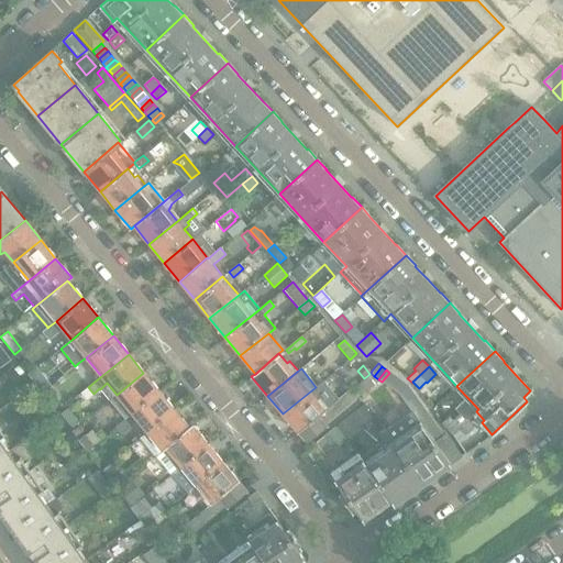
[(132,414),(158,392),(143,373),(117,395),(110,400),(125,419),(132,414)]
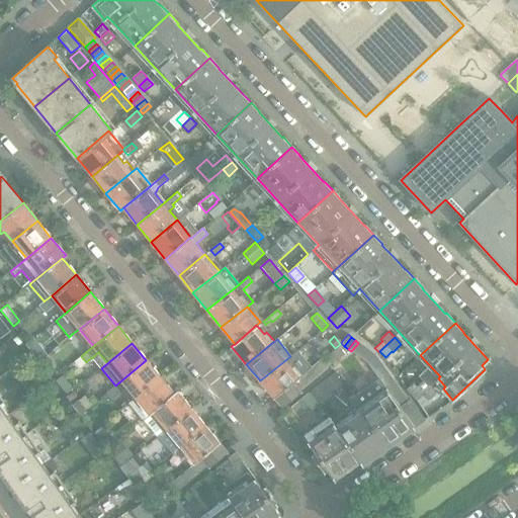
[(358,343),(351,351),(355,354),(362,345),(358,343)]
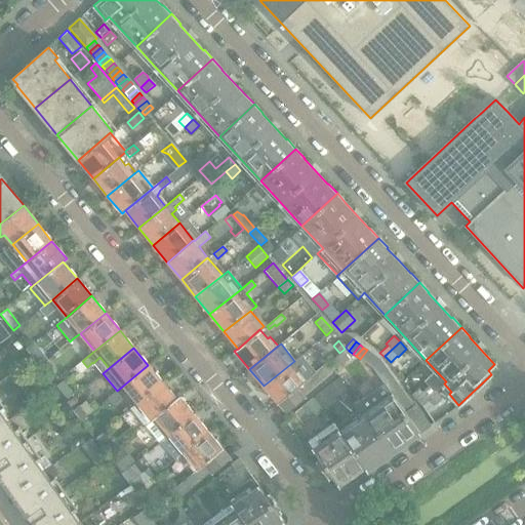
[(333,372),(354,356),(346,349),(327,364),(333,372)]
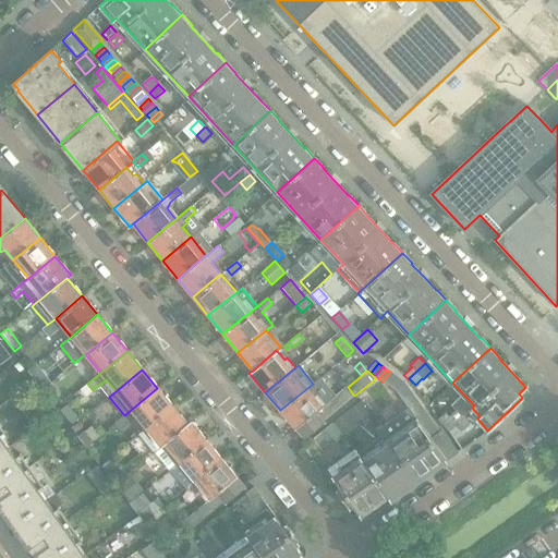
[(390,372),(383,381),(386,385),(393,375),(390,372)]
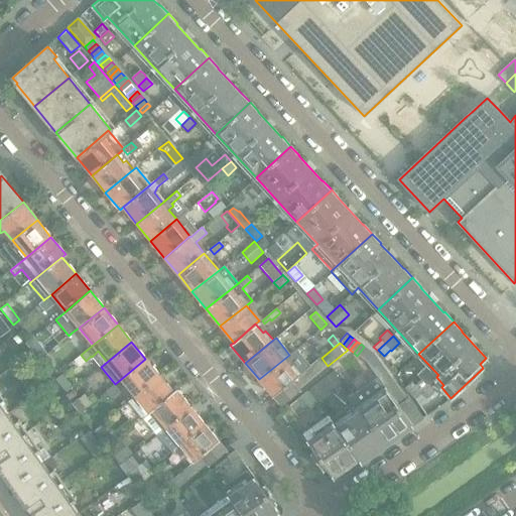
[(364,347),(357,356),(361,359),(368,350),(364,347)]
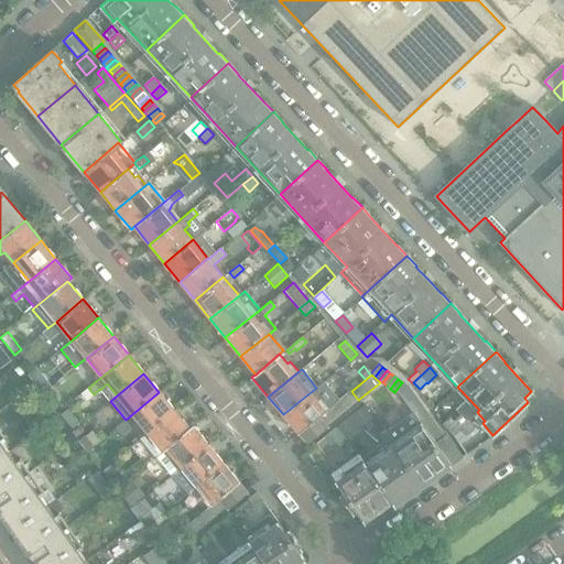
[(329,408),(334,404),(325,394),(324,396),(321,391),(326,386),(324,381),(316,388),(283,414),(299,433),(320,416),(324,412),(329,408)]
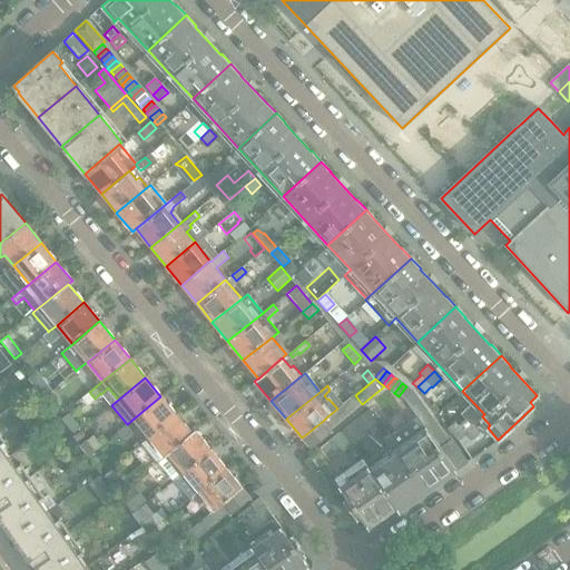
[(406,386),(399,396),(403,399),(413,392),(412,391),(406,386)]
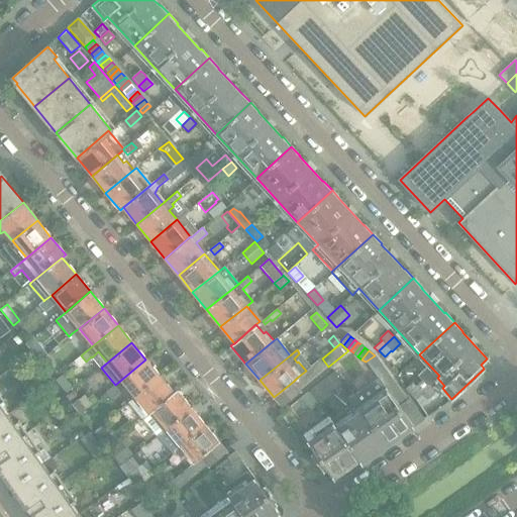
[(375,355),(366,362),(368,366),(378,359),(375,355)]
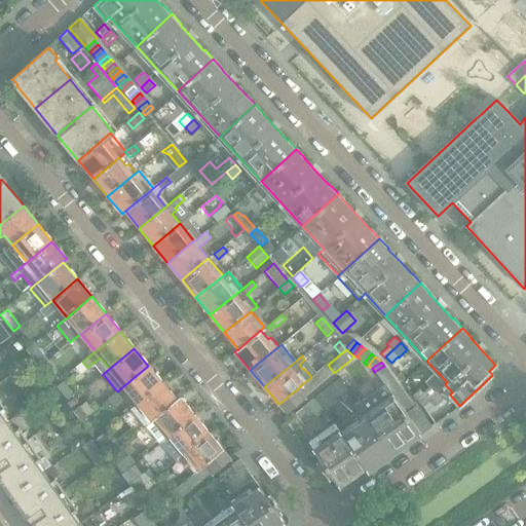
[(41,367),(40,368),(47,376),(52,371),(46,363),(41,367)]
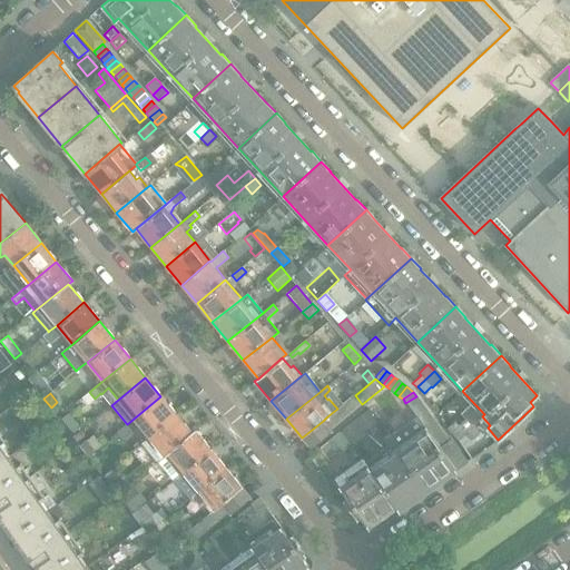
[(361,404),(354,396),(353,395),(349,400),(355,409),(361,404)]
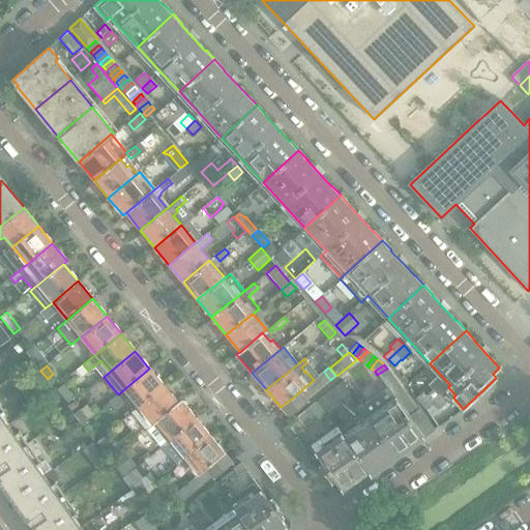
[(135,409),(164,386),(149,369),(124,389),(130,398),(127,400),(135,409)]
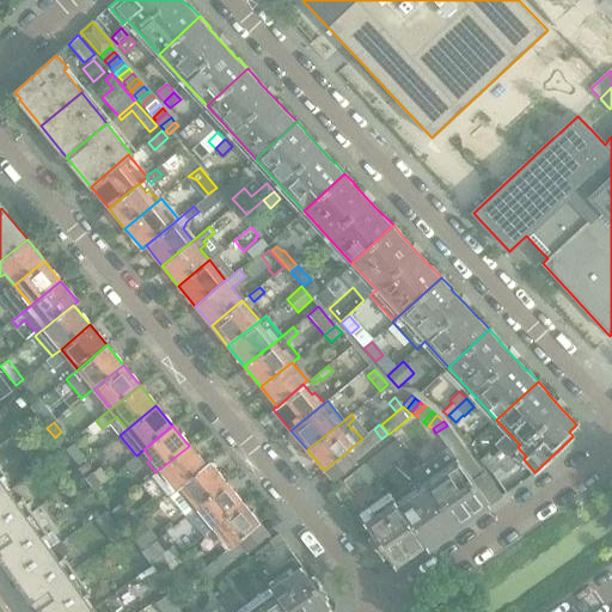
[(447,426),(435,433),(439,438),(451,430),(447,426)]
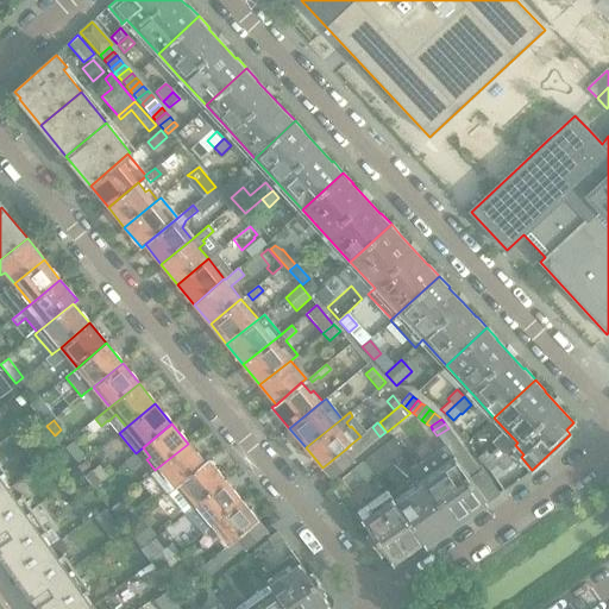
[(380,437),(372,427),(366,432),(375,441),(380,437)]
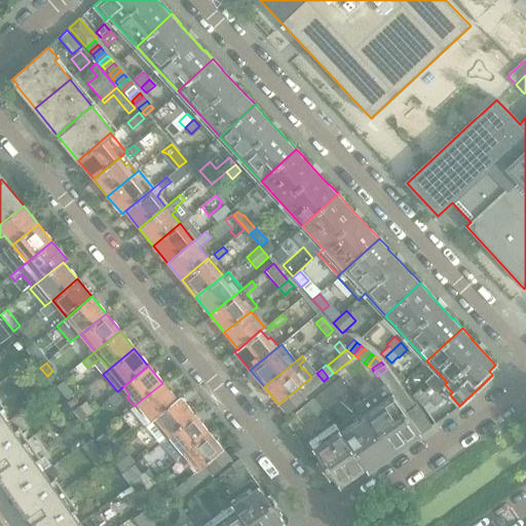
[(387,370),(377,376),(380,380),(389,374),(387,370)]
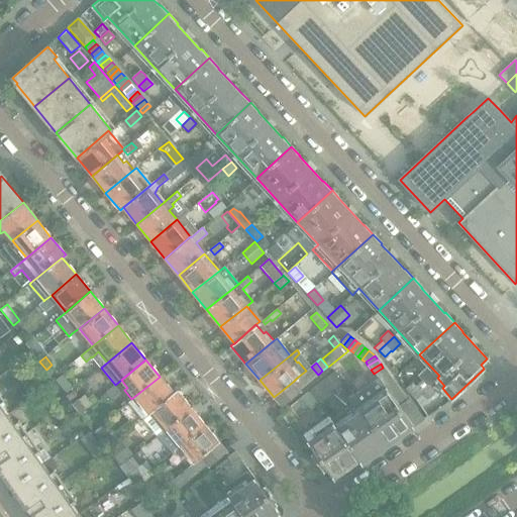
[(318,375),(311,367),(307,371),(313,379),(318,375)]
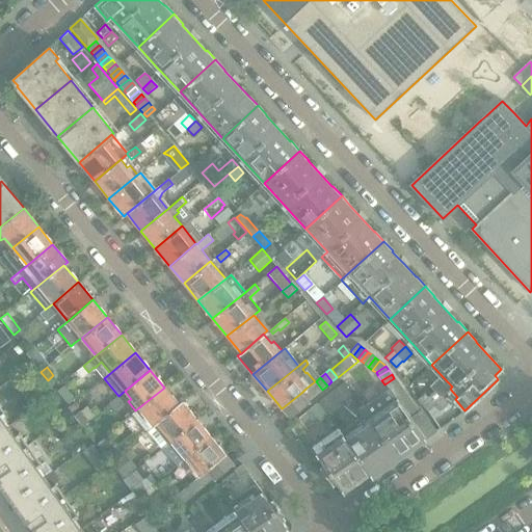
[(394,378),(384,384),(388,389),(397,382),(394,378)]
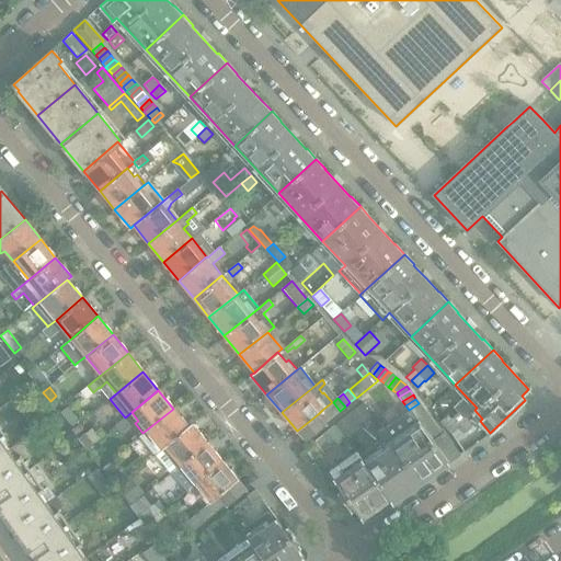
[(340,411),(333,402),(332,402),(328,405),(335,415),(340,411)]
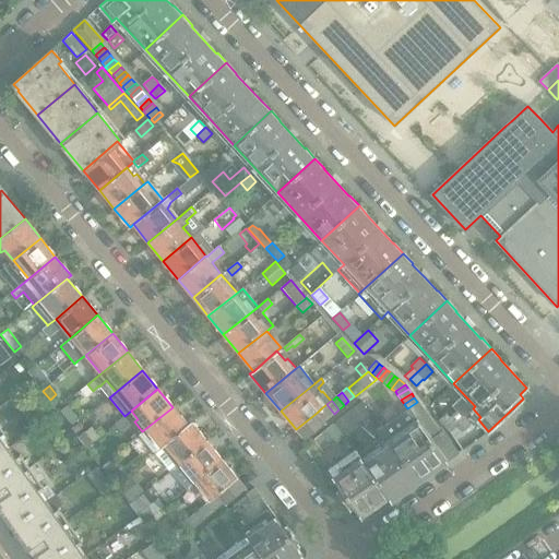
[(417,402),(407,408),(411,413),(420,406),(417,402)]
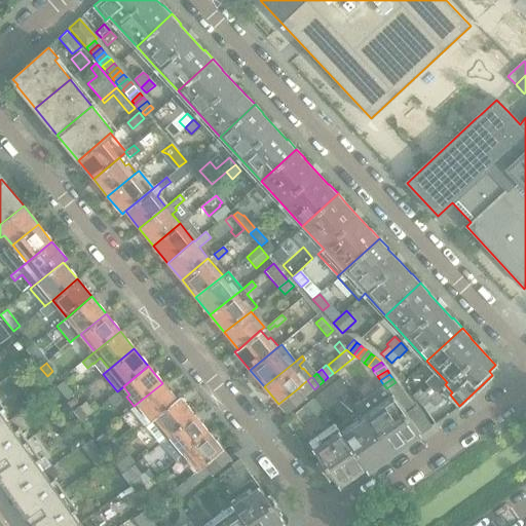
[(349,392),(339,379),(327,388),(336,402),(349,392)]
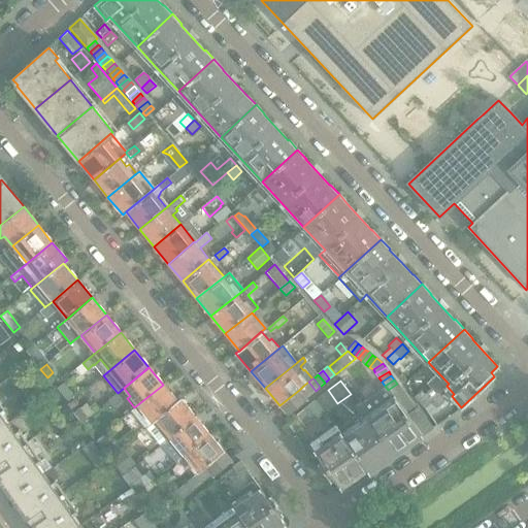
[(316,391),(308,382),(303,386),(310,394),(316,391)]
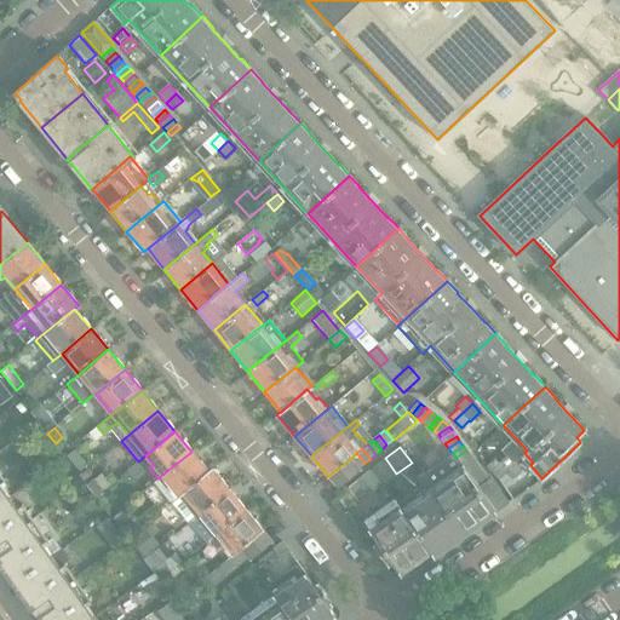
[(87,465),(75,449),(67,457),(79,472),(87,465)]
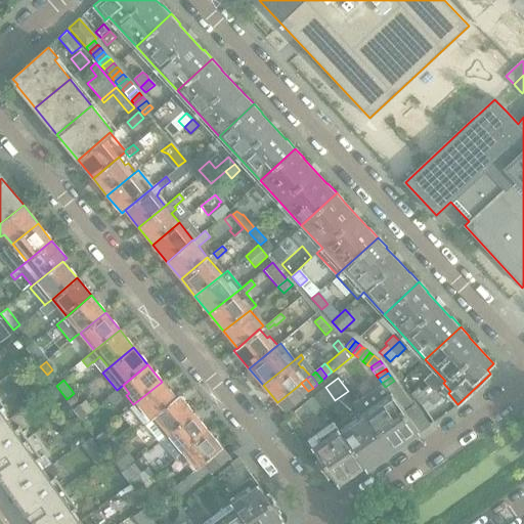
[(394,381),(385,387),(385,388),(388,391),(397,385),(394,381)]
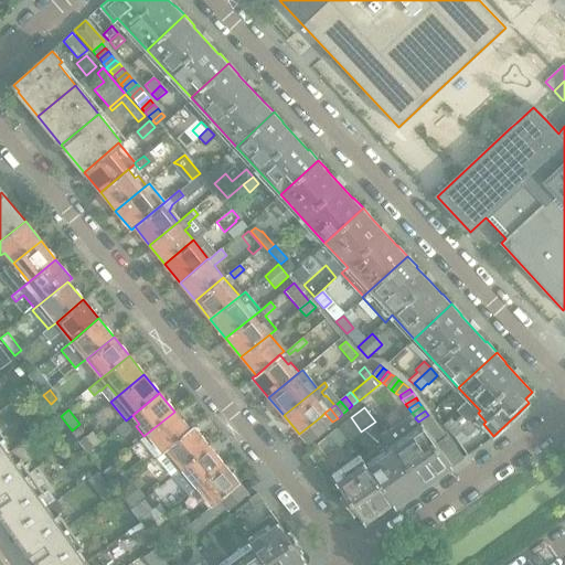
[(156,458),(189,429),(174,412),(144,436),(140,440),(156,458)]
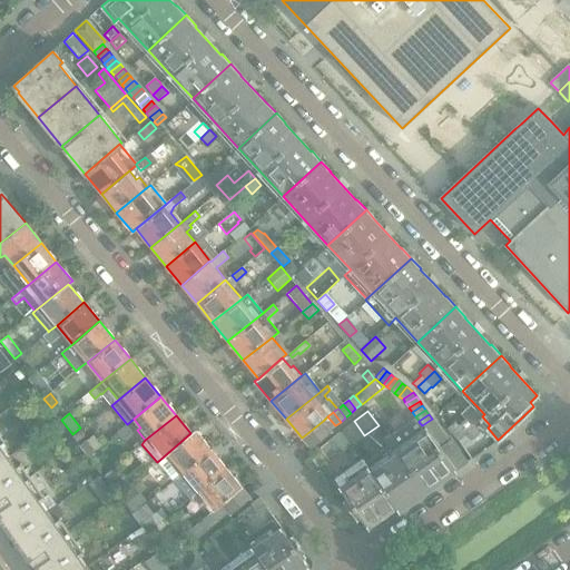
[(335,425),(327,416),(323,421),(331,430),(335,425)]
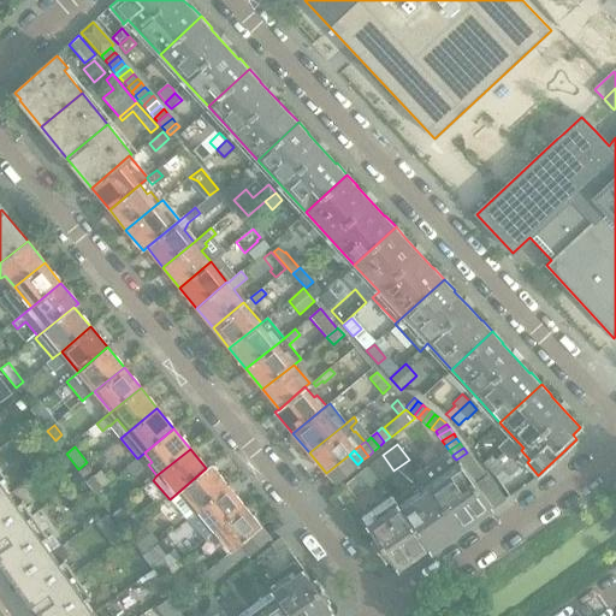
[(467,452),(456,460),(460,465),(471,457),(467,452)]
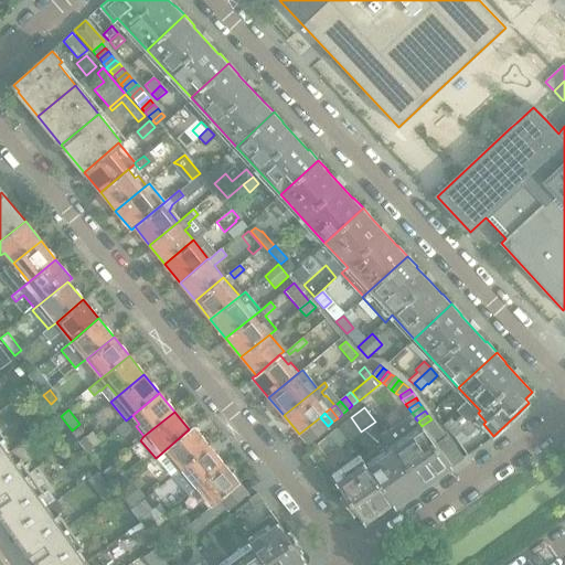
[(452,436),(469,422),(462,415),(455,423),(450,418),(443,425),(452,436)]
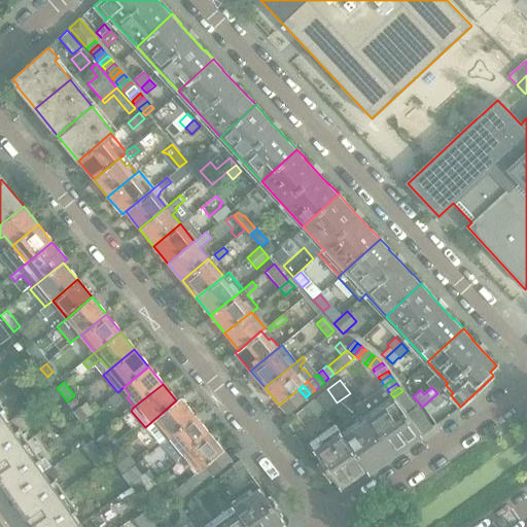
[(306,398),(306,397),(299,389),(279,405),(287,415),(306,398)]
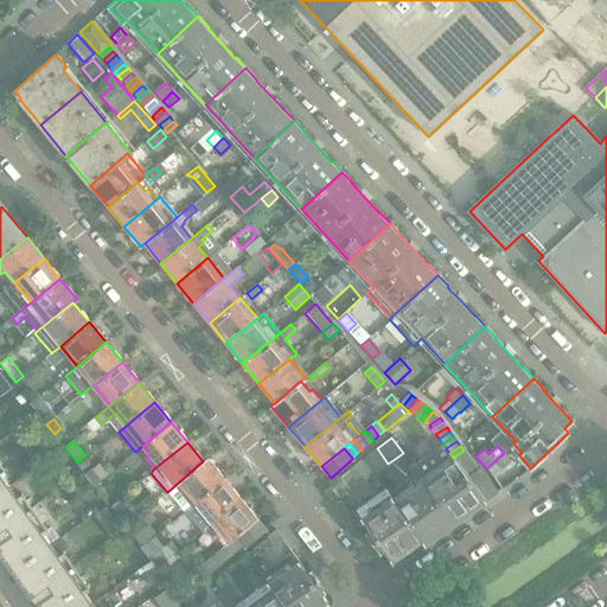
[(449,453),(446,449),(423,466),(419,459),(406,468),(410,477),(389,493),(421,541),(423,544),(484,502),(466,477),(462,472),(459,467),(457,462),(453,458),(449,453)]
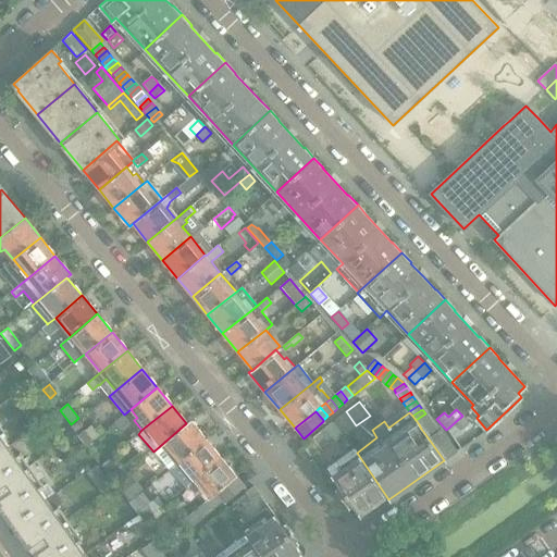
[(425,413),(416,420),(419,424),(429,418),(425,413)]
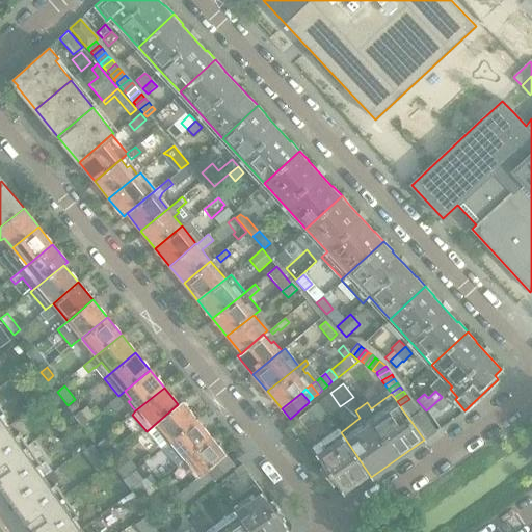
[(112,409),(122,401),(118,396),(108,404),(112,409)]
